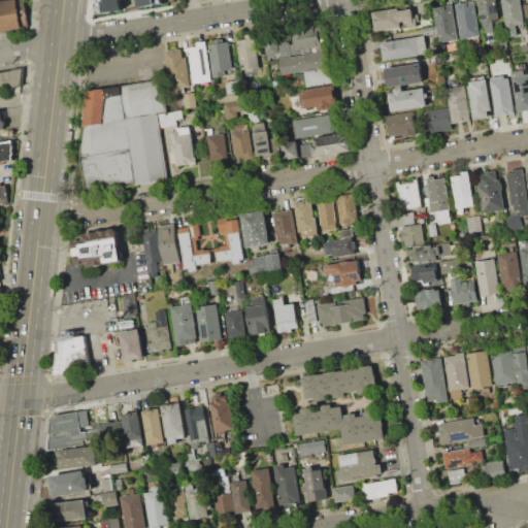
[(0,0),(17,0),(22,28),(0,31),(0,0)]
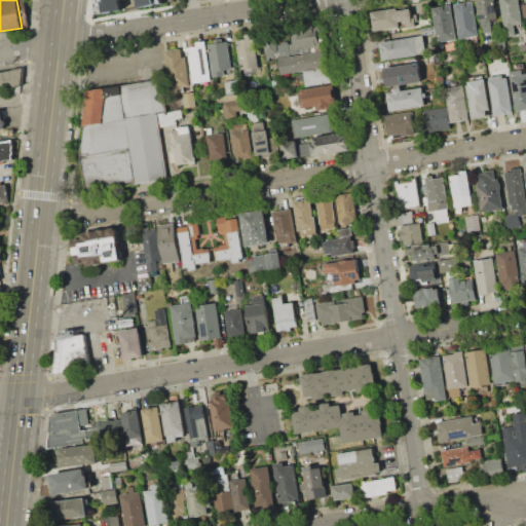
[(97,0),(98,2),(95,3),(97,15),(123,10),(121,0),(97,0)]
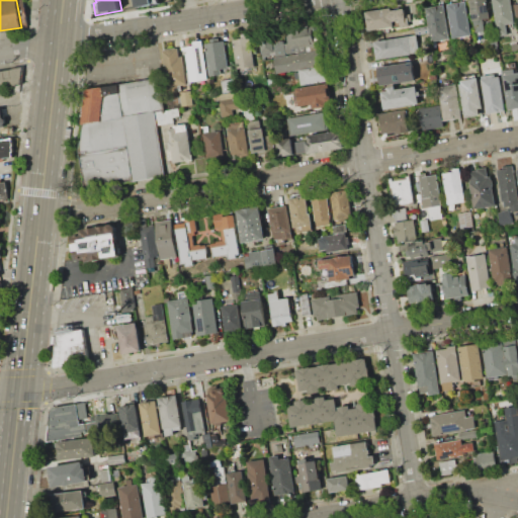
[(468,0),(487,0),(490,18),(484,19),(485,30),(476,31),(473,20),(472,21),(468,0)]
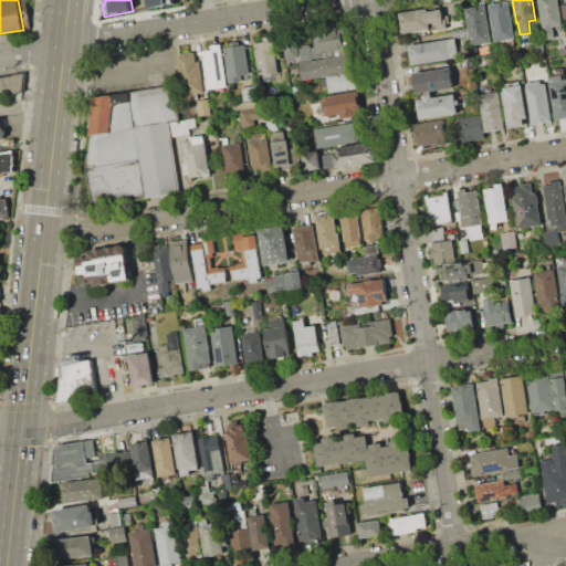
[(537,0),(559,0),(563,22),(559,25),(554,27),(556,39),(544,40),(537,0)]
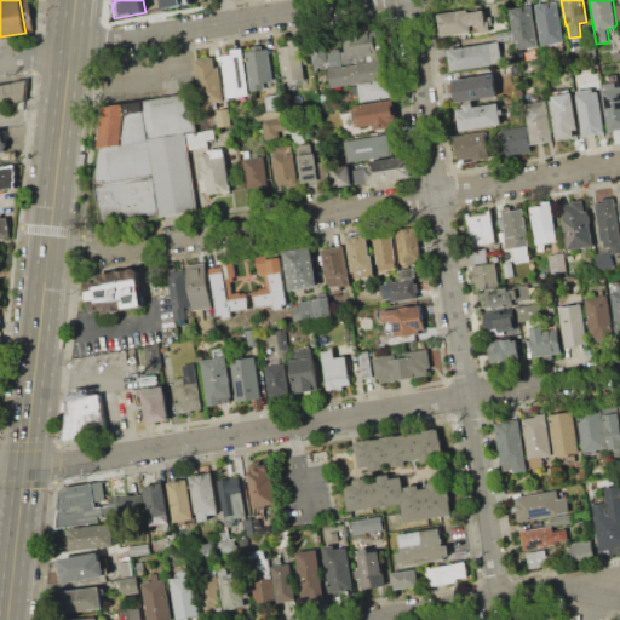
[(541,46),(537,4),(558,1),(563,42),(541,46)]
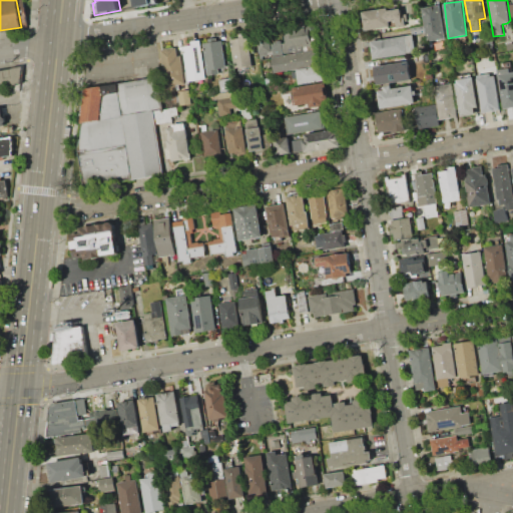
[(440,4),(445,38),(427,41),(426,32),(412,34),(411,26),(425,24),(422,7),(440,4)]
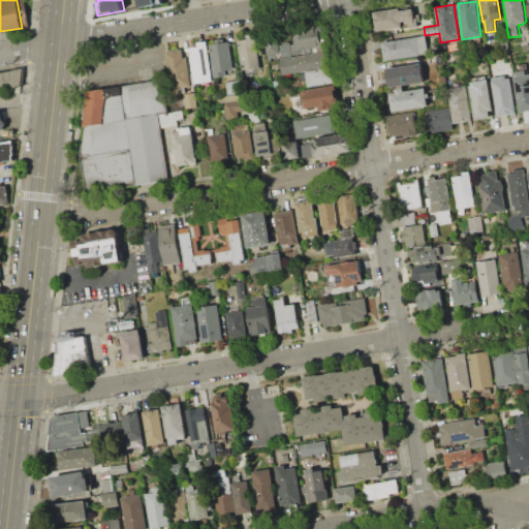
[(400,8),(402,28),(377,31),(374,11),(400,8)]
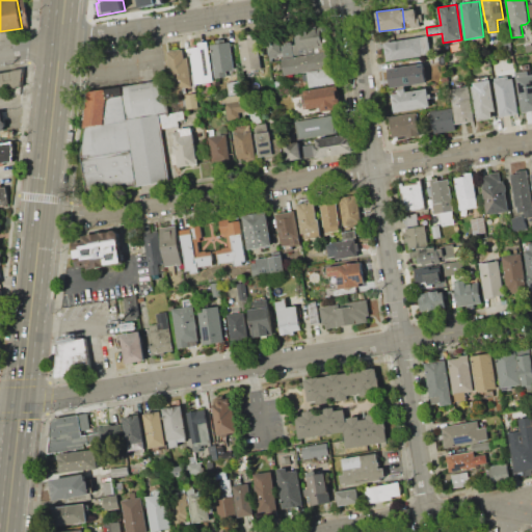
[(294,53),(293,44),(296,44),(294,31),(326,27),(329,48),(315,50),(315,52),(299,54),(299,53),(294,53)]
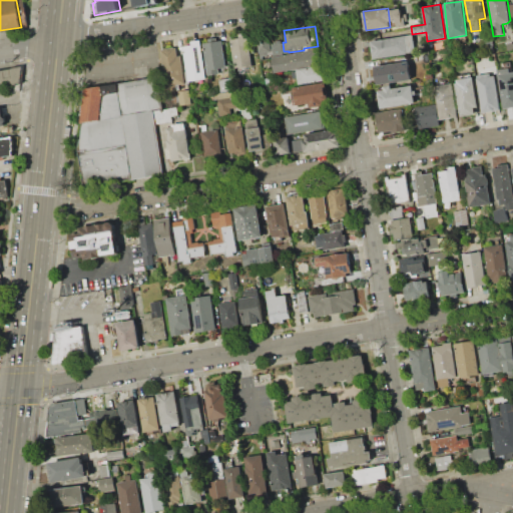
[(371,41),(412,35),(415,52),(373,58),(371,41)]
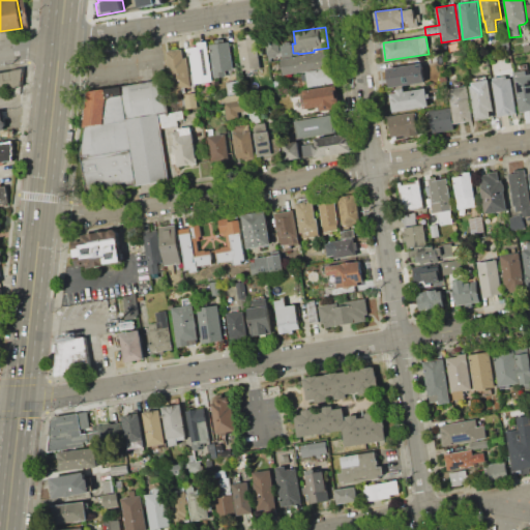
[(510,54),(503,55),(500,37),(507,36),(510,54)]
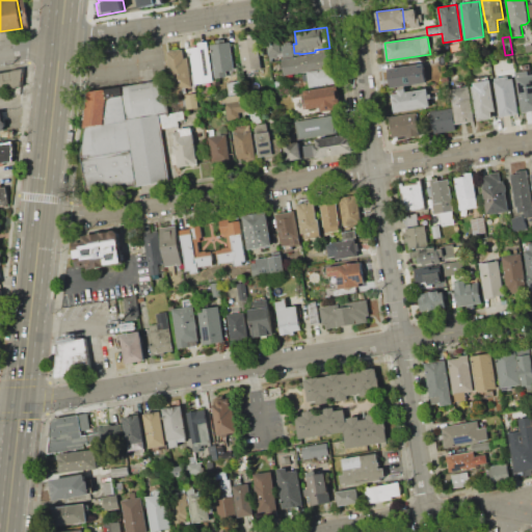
[(243,70),(239,41),(257,38),(261,68),(243,70)]
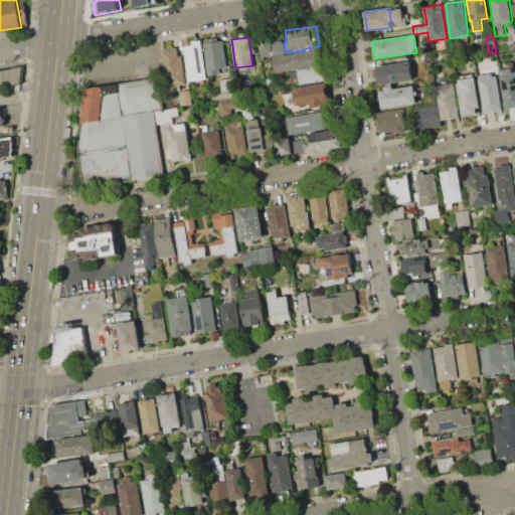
[(259,39),(271,38),(273,53),(261,55),(259,39)]
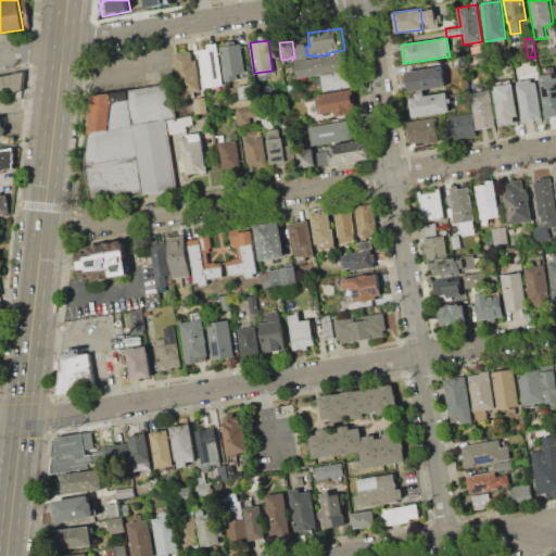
[(204,87),(199,50),(209,49),(207,45),(217,42),(224,85),(204,87)]
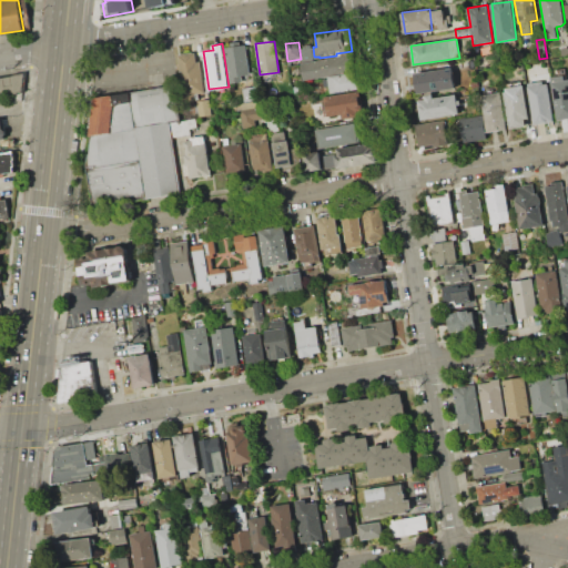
[(245,44),(251,80),(231,83),(225,48),(245,44)]
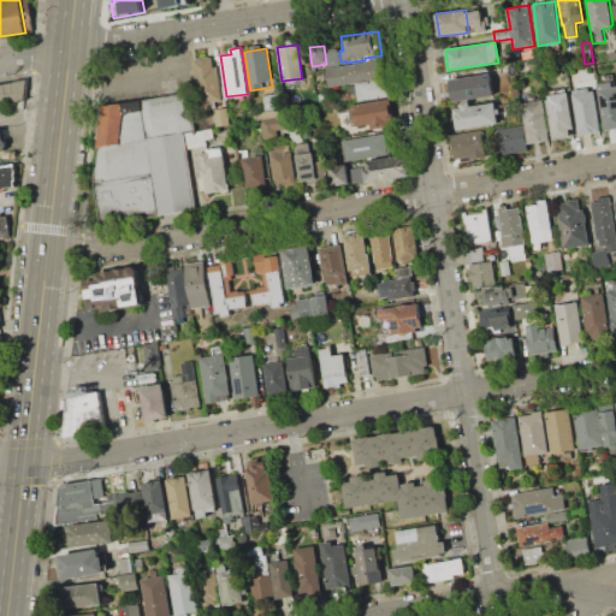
[(326,53),(339,51),(341,61),(327,64),(326,53)]
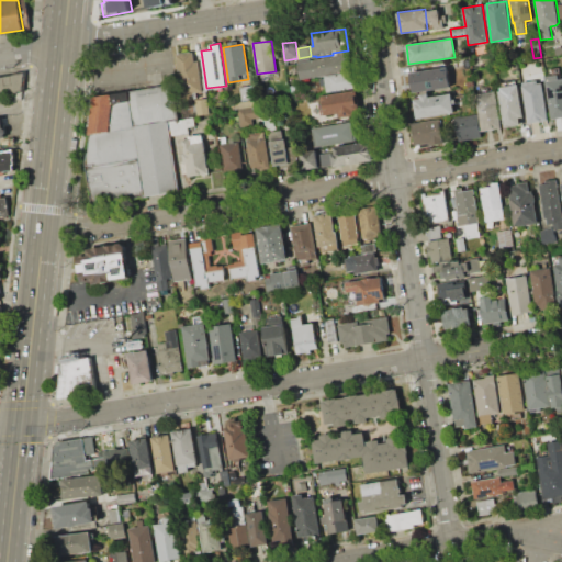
[(178,54),(193,52),(194,62),(198,60),(202,91),(198,92),(198,98),(184,99),(178,54)]
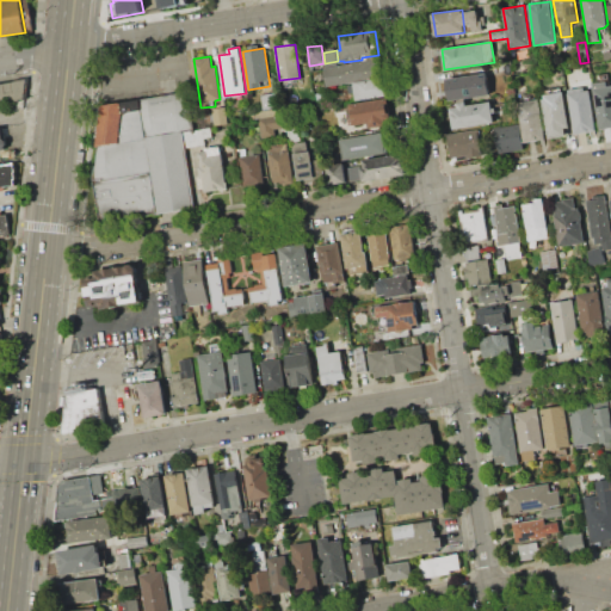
[(378,59),(382,78),(353,82),(327,86),(325,67),(378,59)]
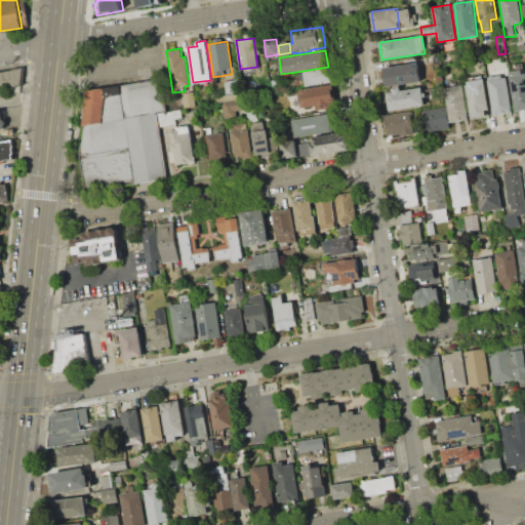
[(438,54),(439,62),(432,63),(431,55),(438,54)]
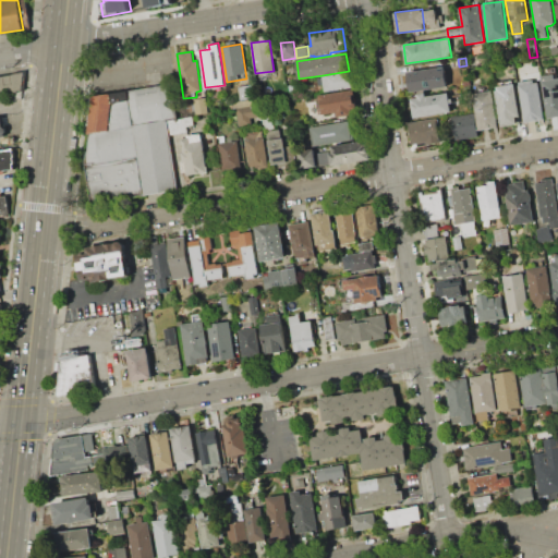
[(507,73),(506,62),(514,61),(516,72),(507,73)]
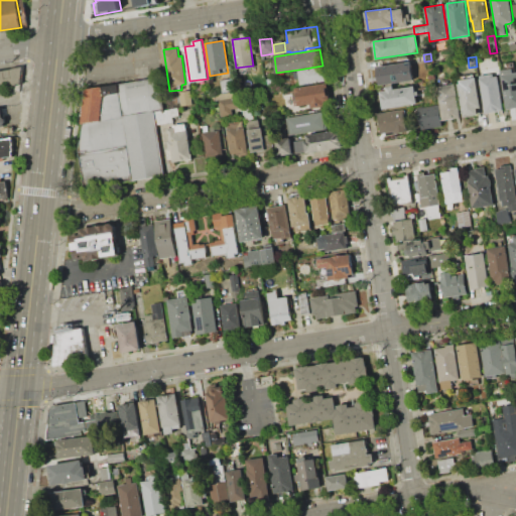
[(377,67),(410,61),(411,65),(420,63),(422,79),(379,85),(377,67)]
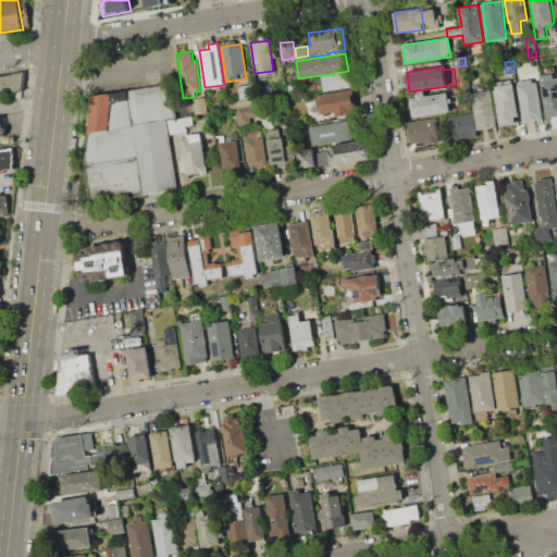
[(322,75),(348,71),(350,71),(353,87),(324,91),(322,75)]
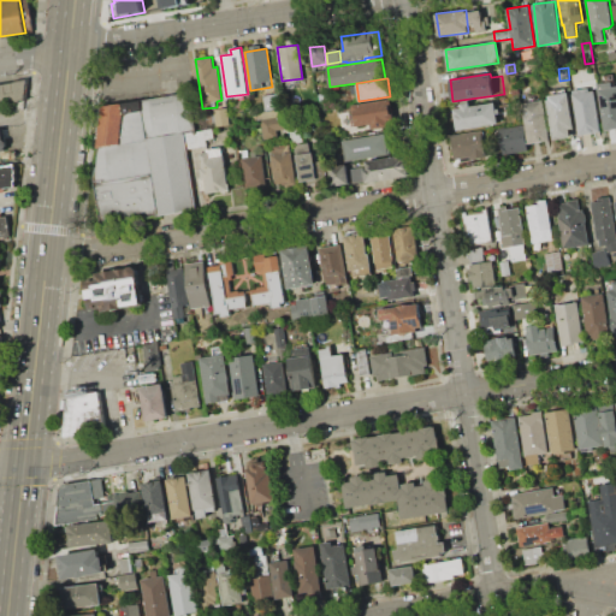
[(0,83),(28,80),(24,100),(0,104),(0,83)]
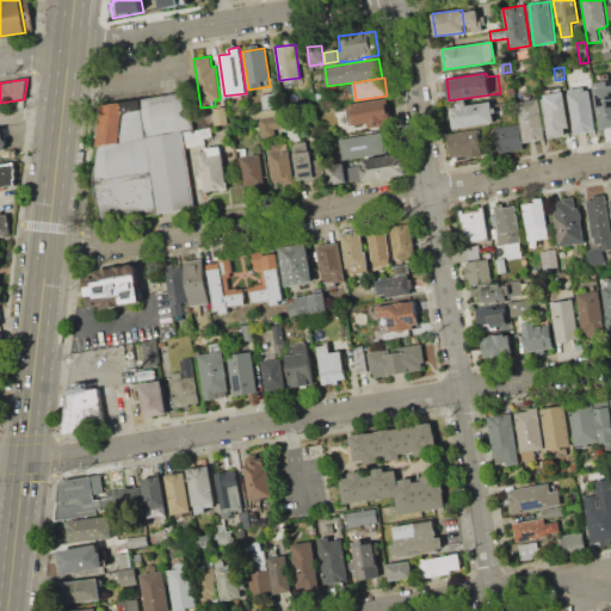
[(610,127),(600,129),(593,82),(606,81),(608,86),(610,85),(610,127)]
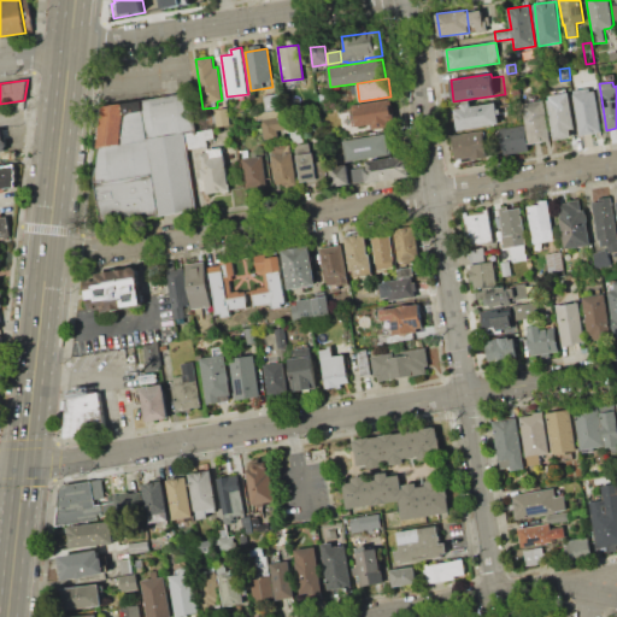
[(574,90),(588,88),(588,92),(595,90),(601,131),(580,134),(574,90)]
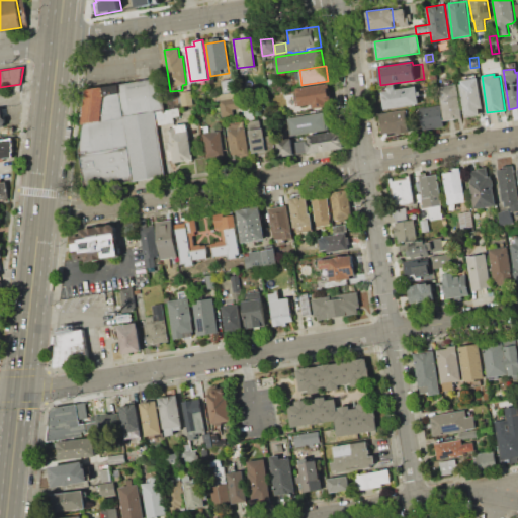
[(269,88),(268,79),(279,77),(280,87),(269,88)]
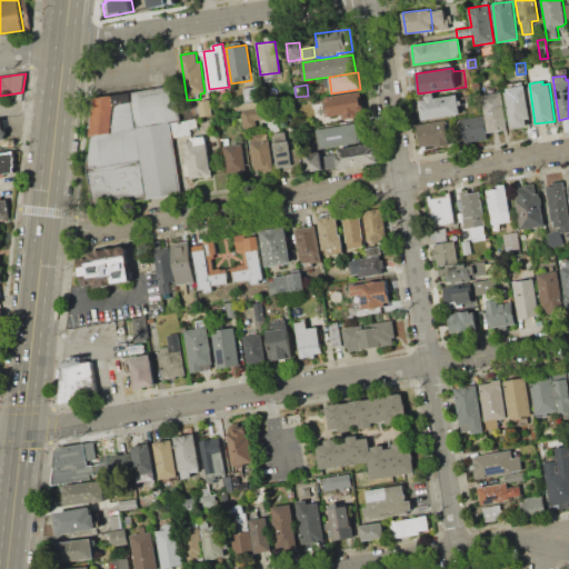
[(92,209),(86,163),(95,97),(176,86),(180,121),(196,119),(198,128),(191,129),(191,135),(172,137),(180,197),(92,209)]
